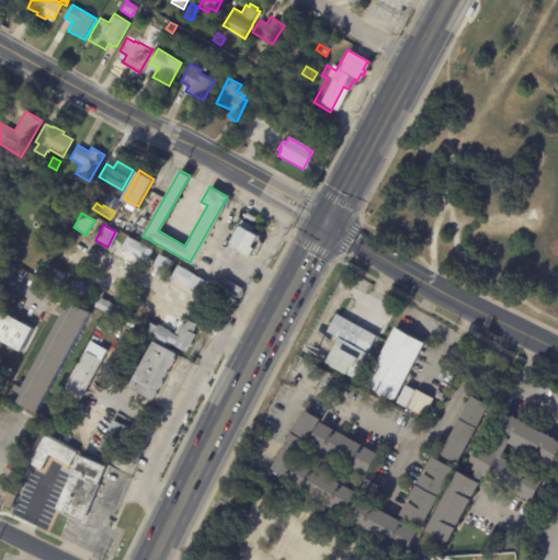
[(257,237),(251,247),(254,249),(250,255),(229,243),(240,226),(258,236),(257,237)]
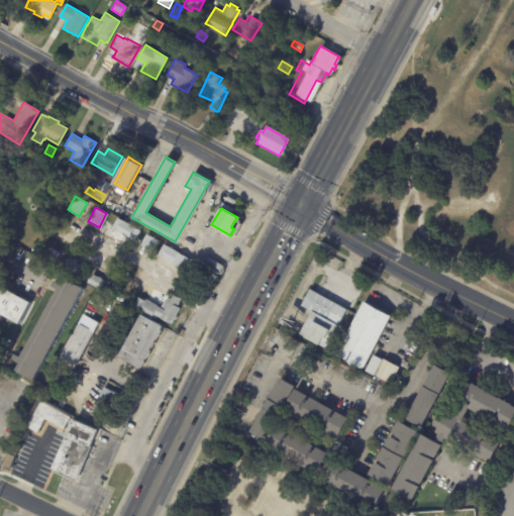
[(117,217),(156,239),(149,250),(110,228),(117,217)]
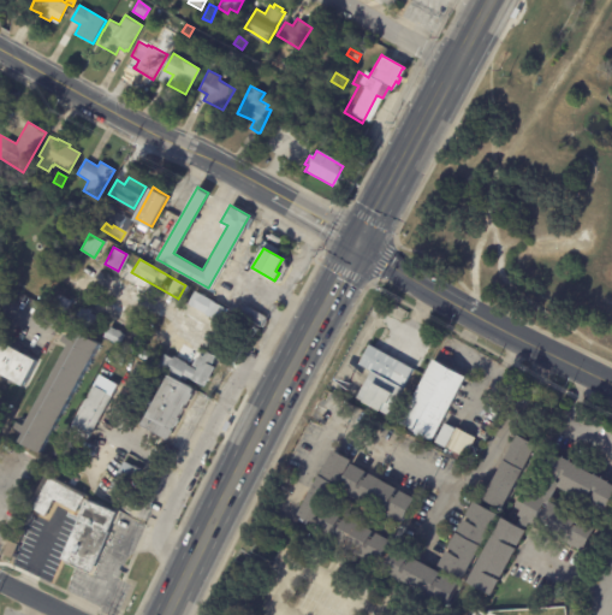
[(67,312),(54,305),(64,289),(76,296),(67,312)]
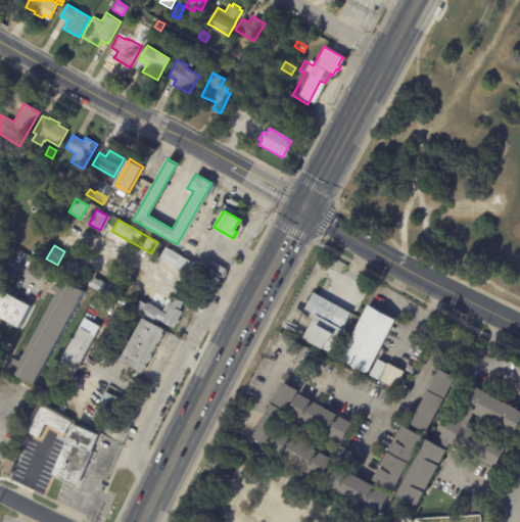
[(167,247),(190,261),(184,272),(160,258),(167,247)]
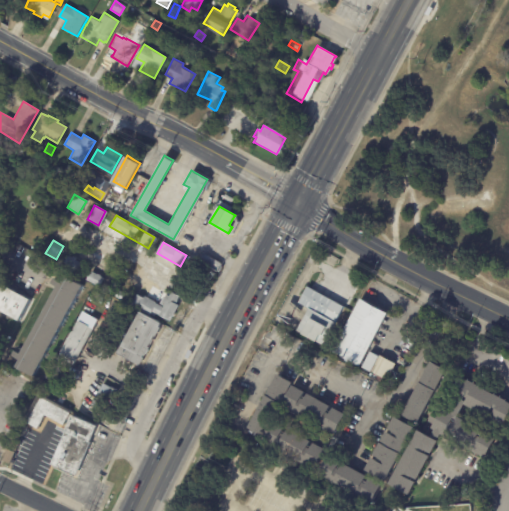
[(79,261),(73,271),(62,265),(68,255),(71,256),(72,255),(76,257),(75,259),(79,261)]
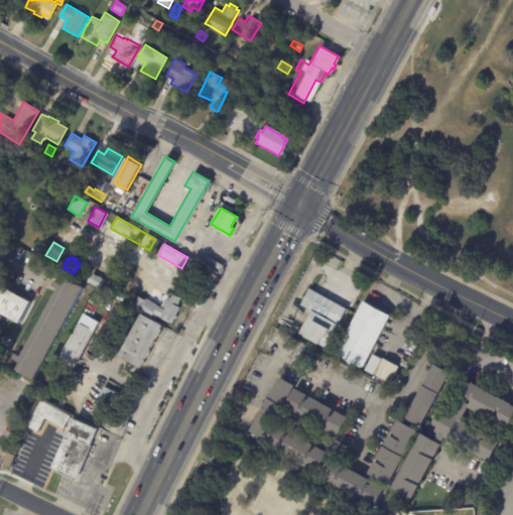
[(215,270),(199,261),(201,259),(205,261),(207,257),(209,257),(223,264),(224,266),(224,270),(221,274),(215,270)]
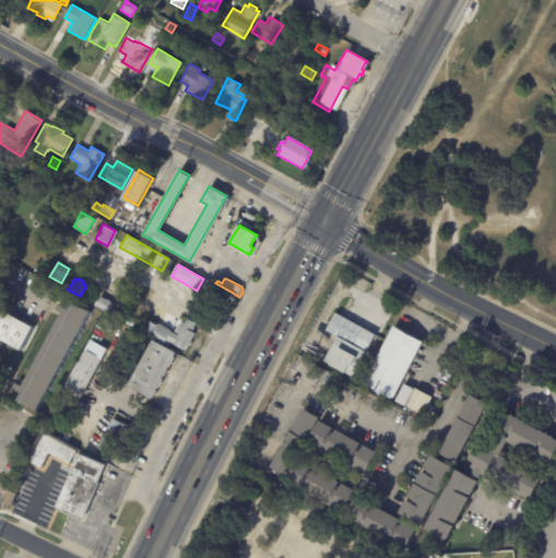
[(110,310),(109,313),(95,306),(101,296),(107,299),(107,298),(115,303),(110,310)]
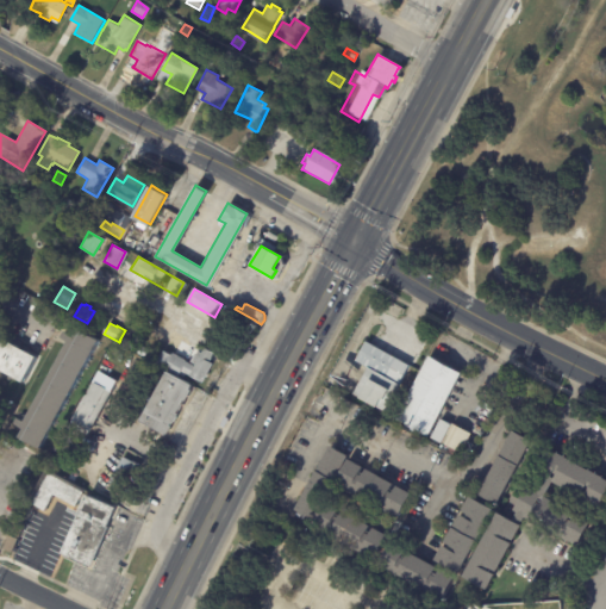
[(37,448),(17,437),(22,429),(11,423),(14,417),(22,422),(67,342),(58,337),(61,331),(73,337),(77,329),(98,341),(37,448)]
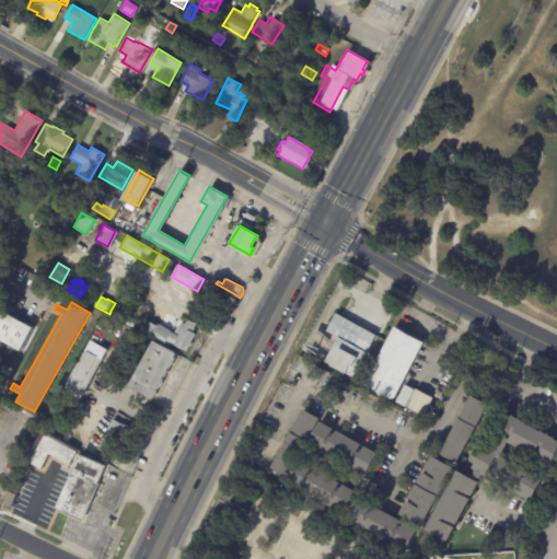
[(129,319),(120,315),(125,306),(134,311),(129,319)]
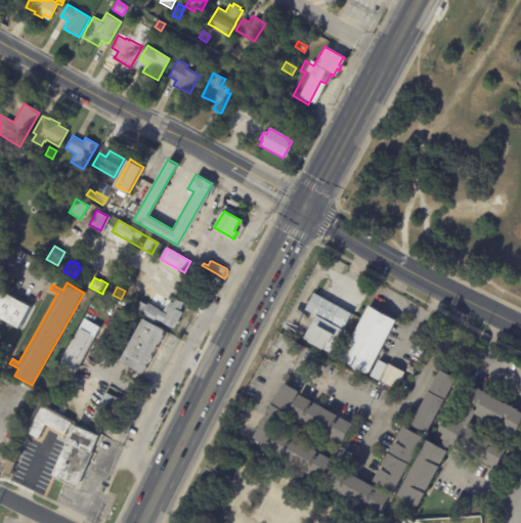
[(0,288),(29,304),(16,325),(0,316),(0,288)]
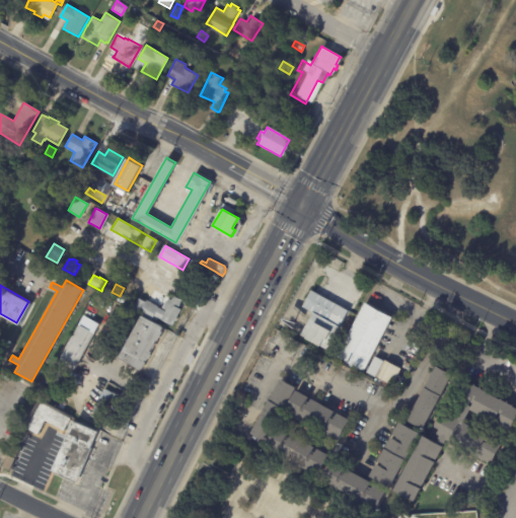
[(314,292),(349,310),(327,350),(301,335),(313,312),(302,306),(311,290),(314,292)]
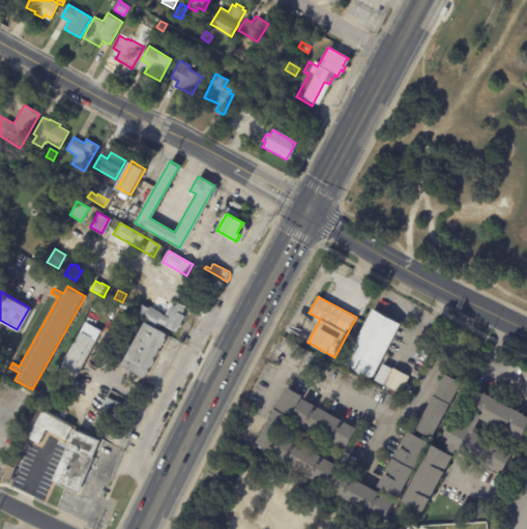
[(141,304),(145,306),(146,304),(158,311),(157,312),(166,317),(167,316),(162,313),(167,305),(168,305),(169,303),(172,305),(175,300),(183,305),(180,309),(181,310),(179,313),(181,315),(173,331),(162,325),(163,324),(155,321),(154,322),(146,317),(147,316),(144,315),(142,316),(134,311),(138,302),(141,304)]
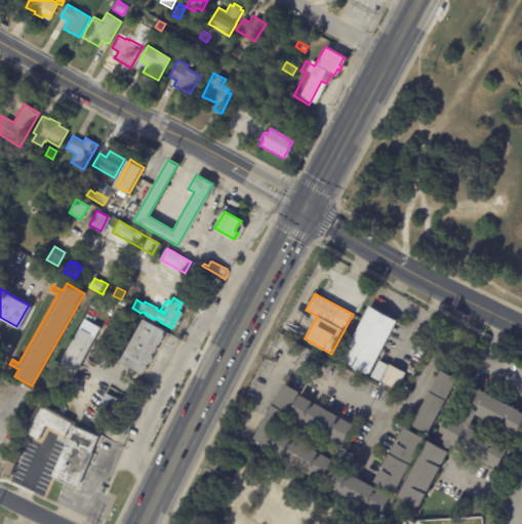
[(370,307),(395,320),(366,374),(338,360),(367,306),(370,307)]
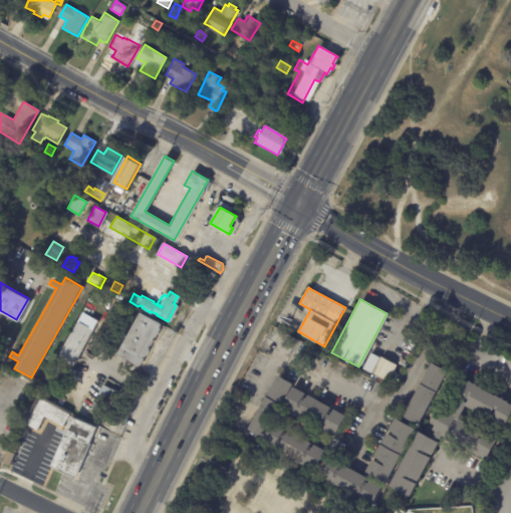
[(83,313),(88,303),(93,305),(87,315),(83,313)]
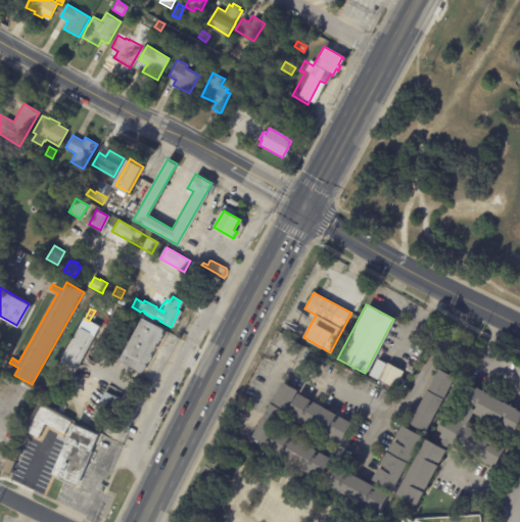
[(162,332),(163,332),(157,343),(156,342),(154,346),(156,347),(153,351),(152,350),(150,353),(151,354),(147,364),(145,363),(144,365),(145,366),(142,372),(140,372),(120,361),(143,319),(163,331),(162,332)]
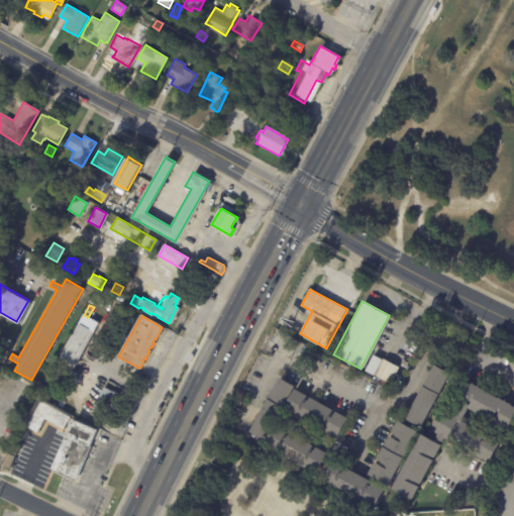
[(186,323),(180,332),(176,329),(181,320),(186,323)]
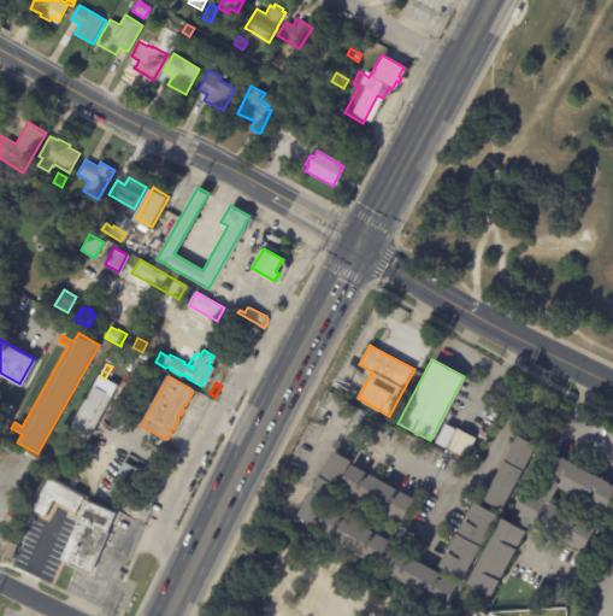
[(93,436),(90,434),(88,440),(76,434),(80,428),(77,427),(99,387),(115,396),(93,436)]
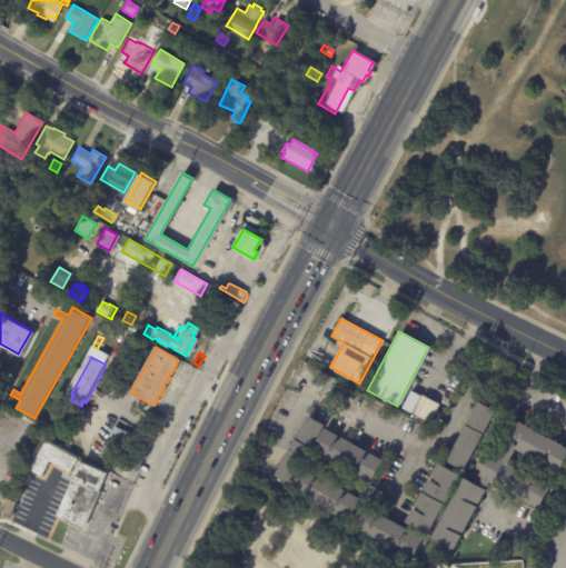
[(413,414),(399,407),(408,388),(421,395),(413,414)]
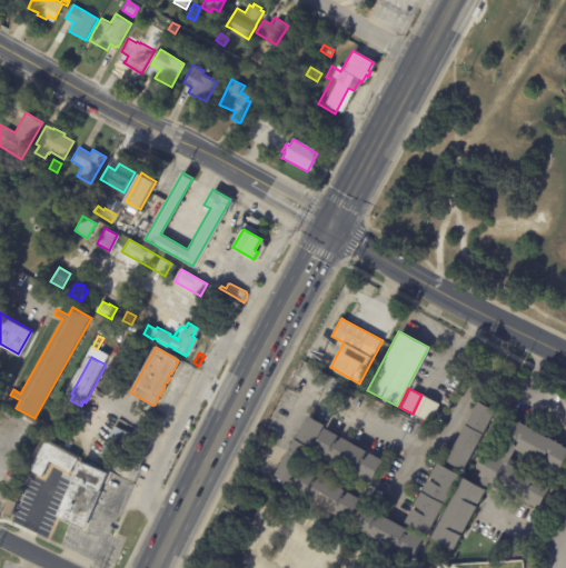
[(495,410),(463,470),(446,461),(478,401),(495,410)]
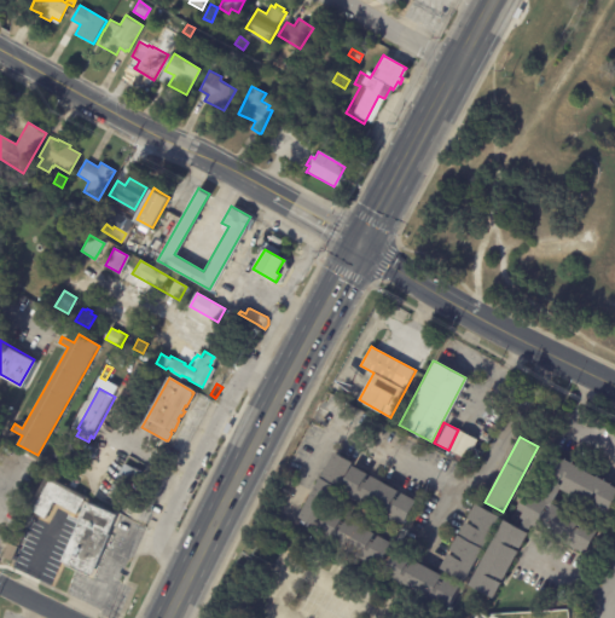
[(348,460),(347,462),(412,498),(400,523),(336,489),(328,504),(337,509),(336,512),(388,539),(375,565),(309,531),(313,525),(295,514),(315,474),(317,475),(330,450),(348,460)]
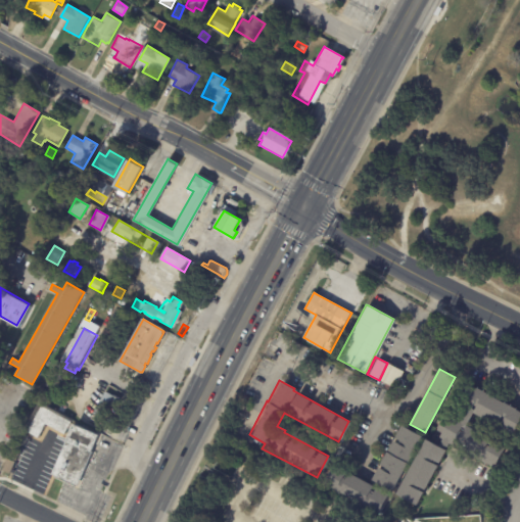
[(519,410),(519,420),(513,433),(473,413),(467,426),(509,448),(498,470),(450,444),(440,464),(435,461),(434,464),(438,466),(425,489),(423,488),(422,491),(424,492),(417,506),(396,494),(426,438),(439,446),(442,439),(439,437),(441,434),(437,431),(446,415),(460,422),(467,408),(457,404),(467,383),(519,410)]
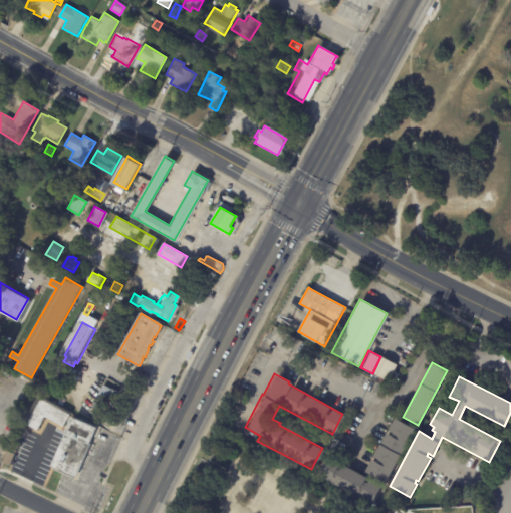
[(92,406),(104,385),(114,391),(103,412),(92,406)]
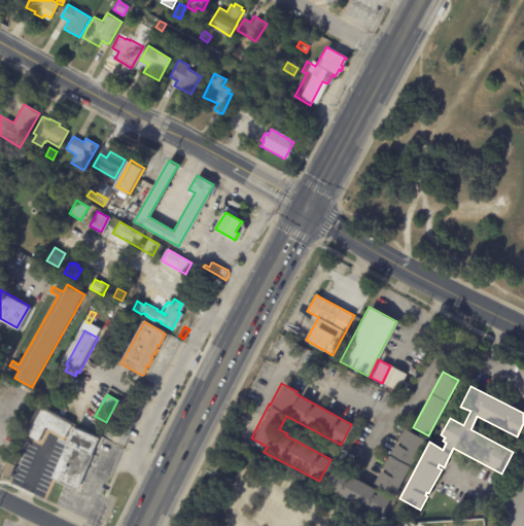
[(71,426),(66,436),(48,427),(40,442),(27,433),(42,406),(73,423),(71,426)]
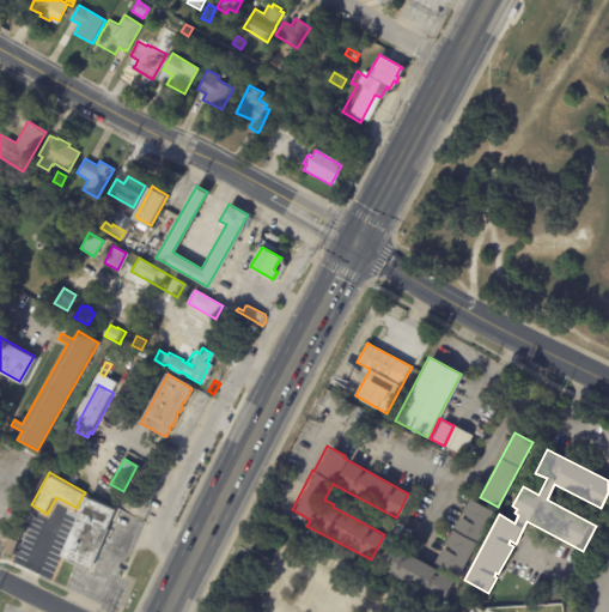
[(114,510),(89,568),(61,556),(86,497),(114,510)]
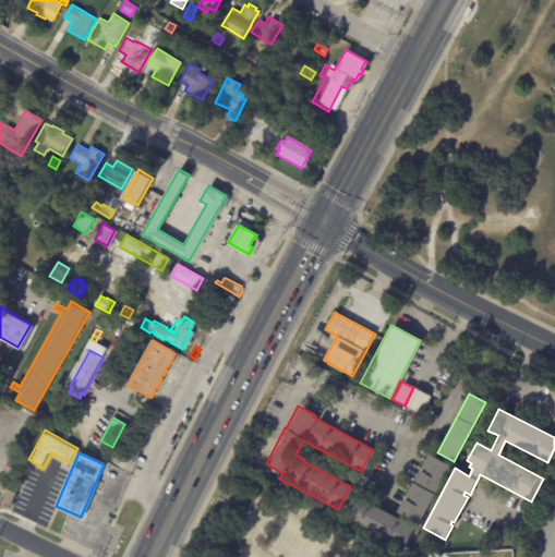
[(395,511),(402,497),(406,499),(408,497),(403,495),(417,469),(421,471),(422,468),(419,465),(426,452),(448,464),(433,494),(433,493),(417,523),(395,511)]
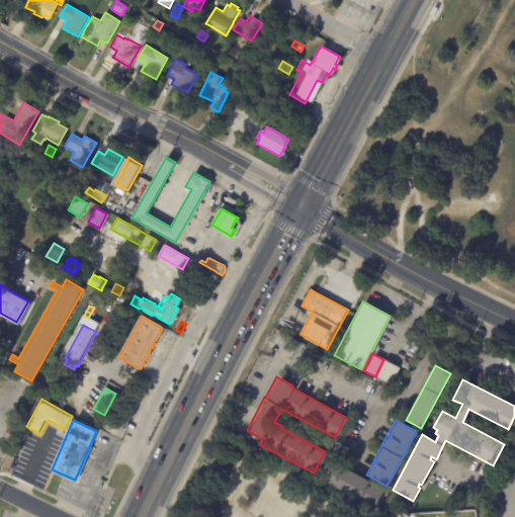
[(319,434),(329,438),(326,445),(316,440),(319,434)]
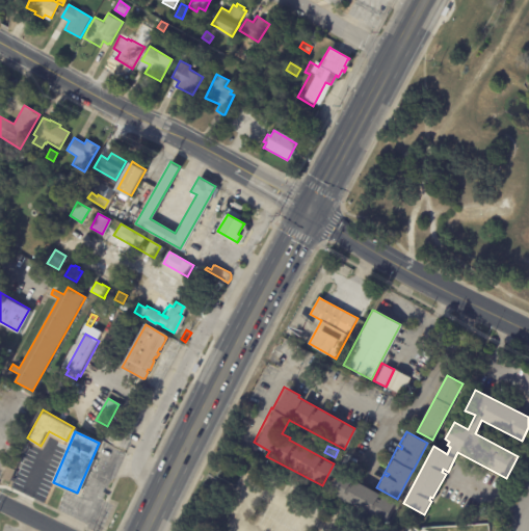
[(8,465),(11,458),(19,461),(16,468),(8,465)]
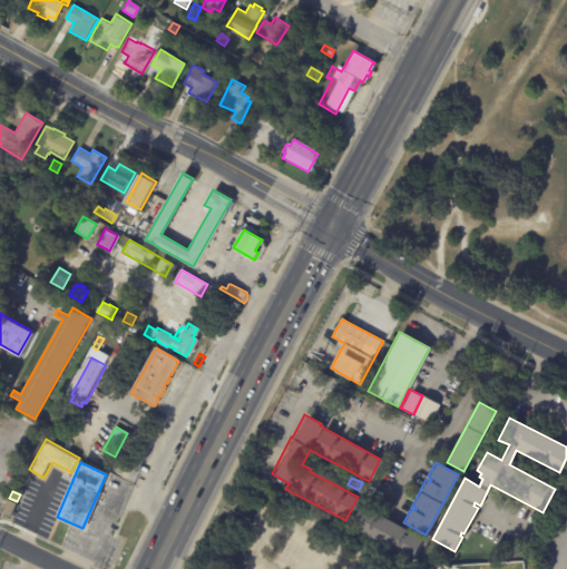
[(3,512),(9,499),(17,502),(11,516),(3,512)]
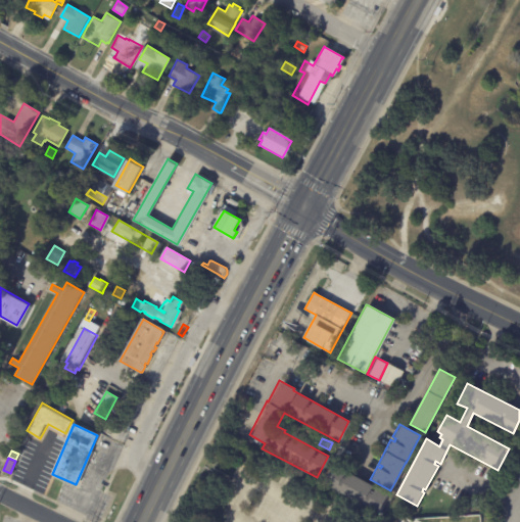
[(369,482),(390,495),(379,516),(325,485),(336,465),(369,482)]
